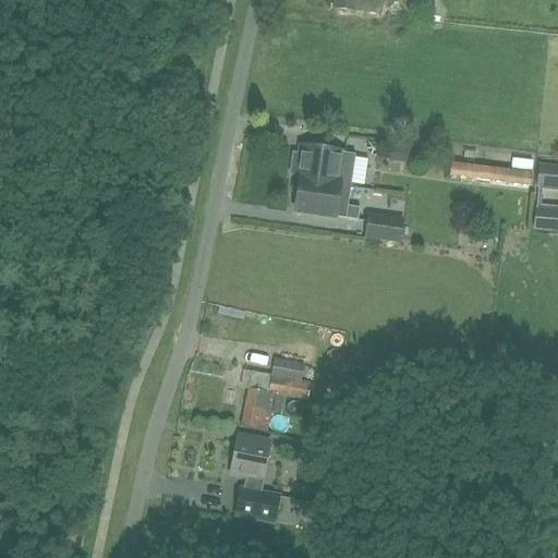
[(377,156),(379,143),(366,142),(366,149),(371,155),(377,156)]
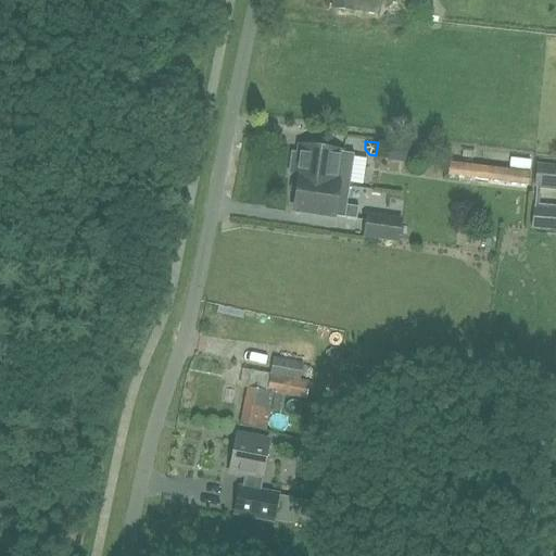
[(342,152),(300,146),(299,153),(292,153),(289,174),(295,175),(294,179),(299,179),(294,211),(356,219),(358,206),(346,205),(353,154),(342,152)]
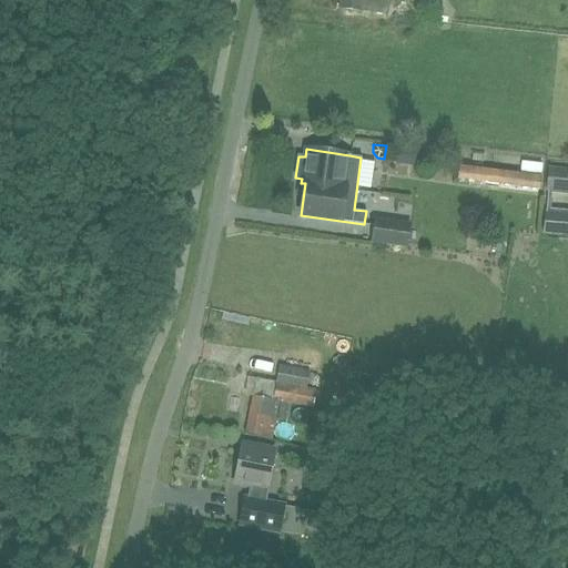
[(519,172),(540,174),(541,161),(520,159),(519,172)]
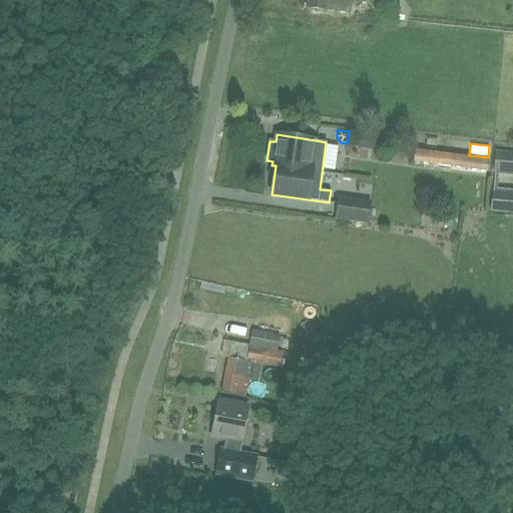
[(413,162),(486,171),(488,159),(415,149),(413,162)]
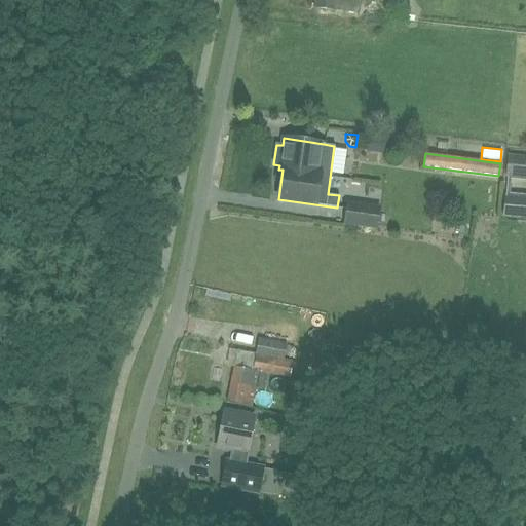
[(525,178),(525,157),(509,156),(506,177),(525,178)]
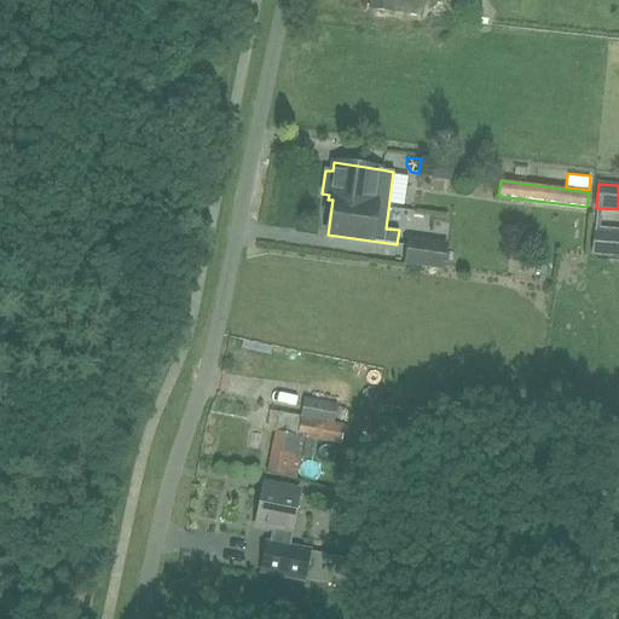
[(618,233),(593,232),(591,255),(618,256),(618,233)]
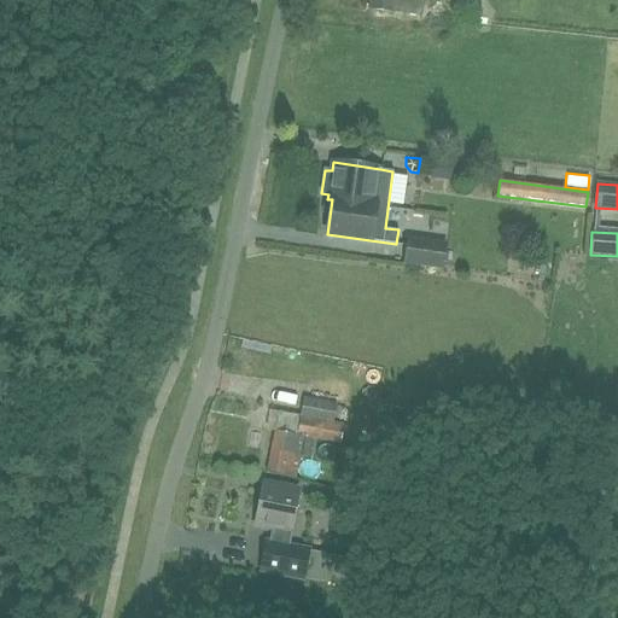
[(442,268),(445,244),(408,239),(404,262),(442,268)]
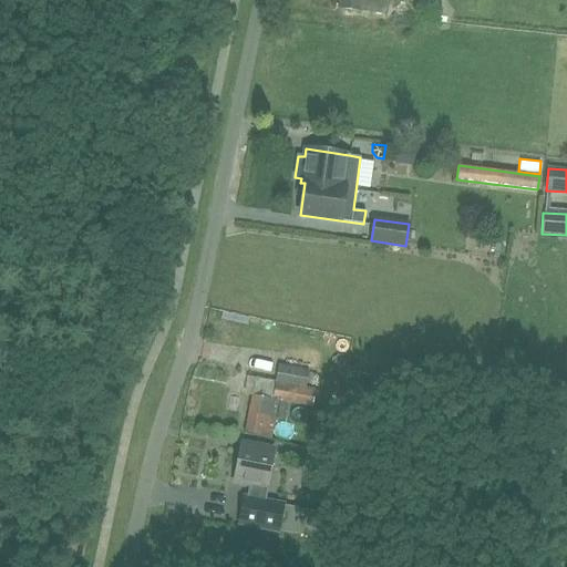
[(255,379),(243,441),(257,444),(257,445),(274,450),(274,449),(268,447),(275,418),(284,420),(288,402),(311,406),(315,391),(323,392),(326,380),(317,378),(318,372),(278,364),(275,382),(255,379)]
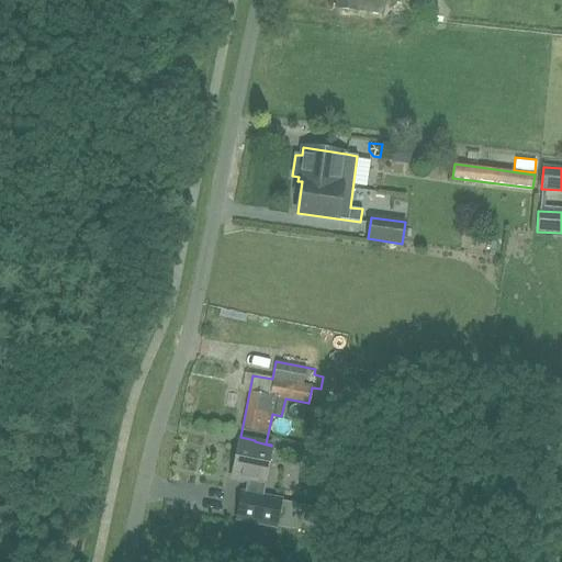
[(239,439),(238,439),(231,478),(250,481),(248,494),(242,493),(236,518),(273,526),(278,499),(260,496),(271,446),(255,441),(255,440),(240,437),(239,439)]
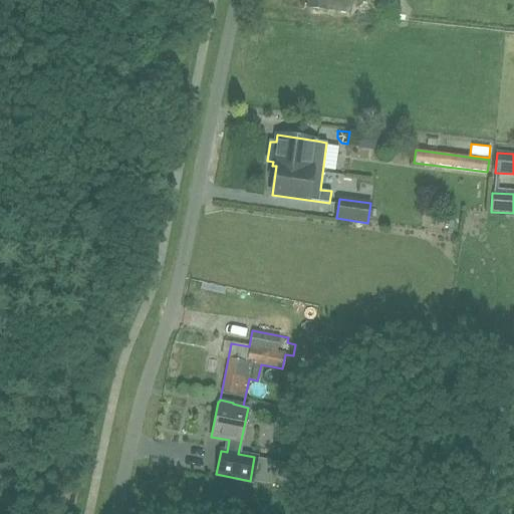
[(173,445),(176,433),(160,429),(157,440),(173,445)]
